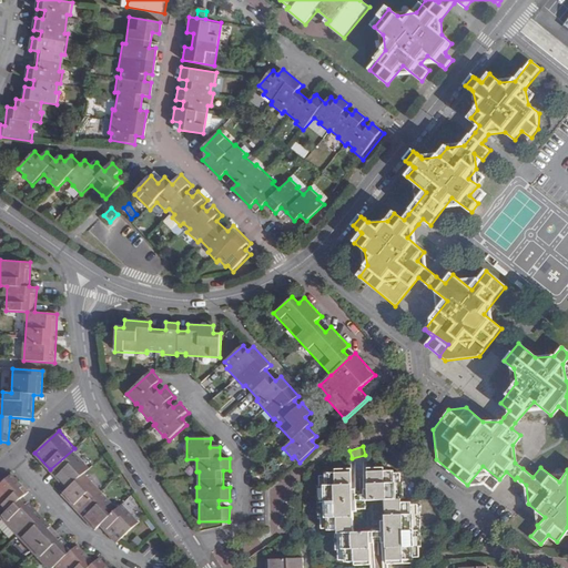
[(50,469),(67,487),(85,472),(91,466),(74,448),(50,469)]
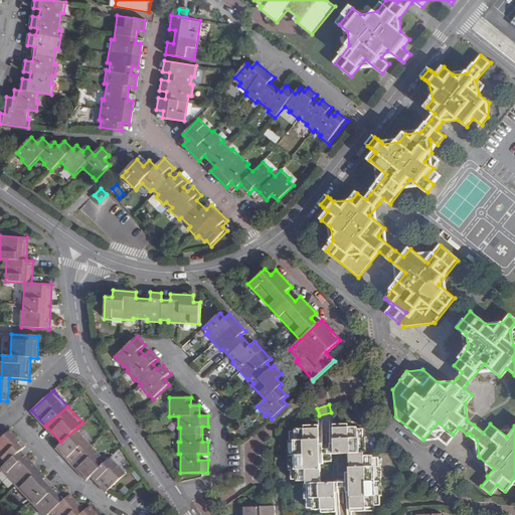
[(350,493),(350,507),(374,507),(374,503),(380,503),(379,458),(379,454),(366,454),(365,437),(363,437),(362,427),(357,427),(357,426),(349,426),(349,422),(333,423),(334,443),(329,443),(330,446),(323,446),(323,442),(320,442),(320,439),(319,439),(318,427),(297,428),(297,431),(290,431),(291,479),(296,479),(296,481),(306,481),(307,507),(311,507),(312,508),(336,508),(335,493),(339,493),(339,487),(346,487),(346,493),(350,493)]
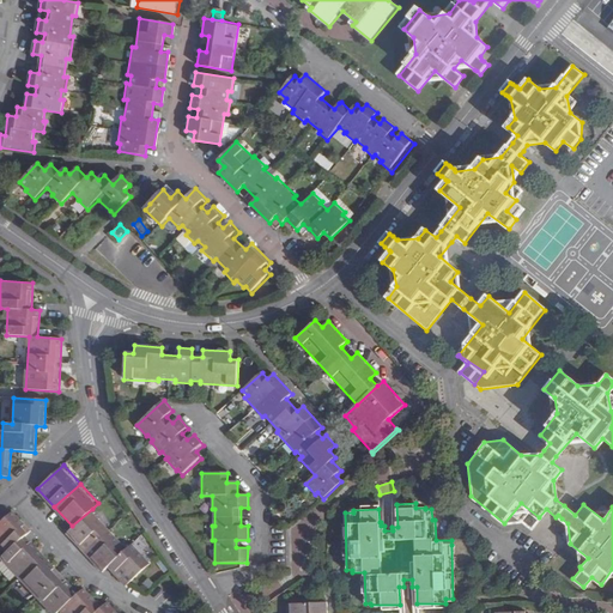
[(72,526),(67,530),(85,551),(110,528),(92,509),(72,526)]
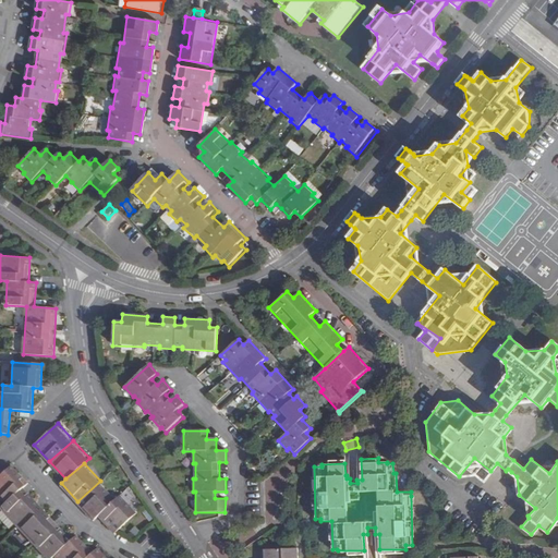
[(31,483),(13,464),(0,476),(0,494),(8,502),(26,486),(31,483)]
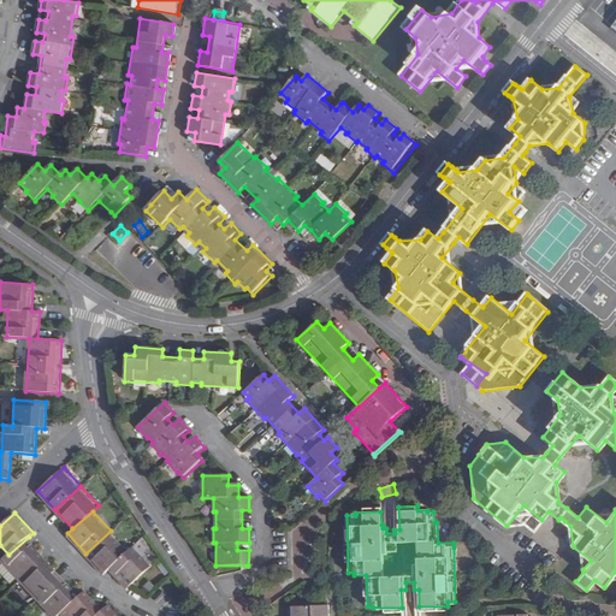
[(111,531),(86,554),(105,573),(110,569),(129,550),(111,531)]
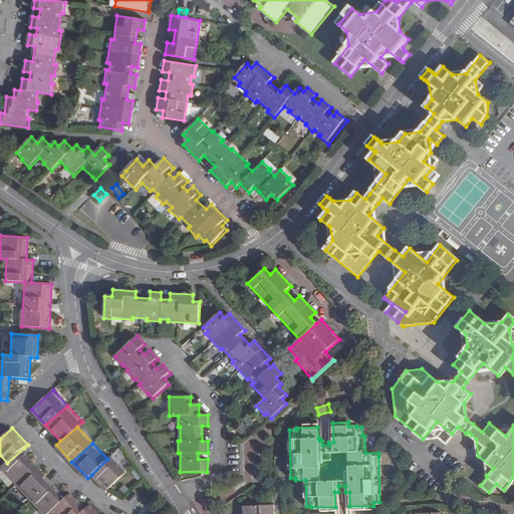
[(7,463),(2,467),(17,483),(38,465),(24,448),(7,463)]
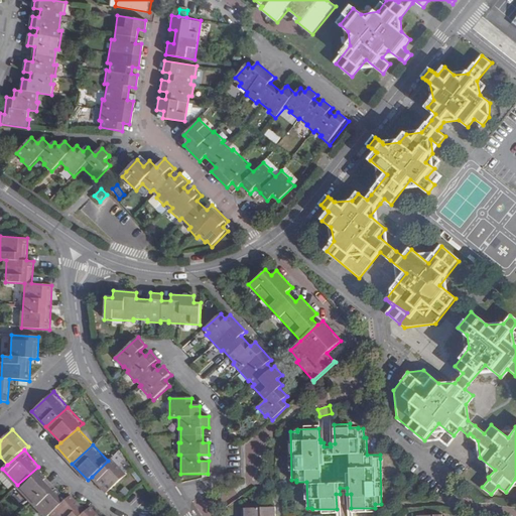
[(92,477),(106,492),(127,473),(112,457),(108,461),(92,477)]
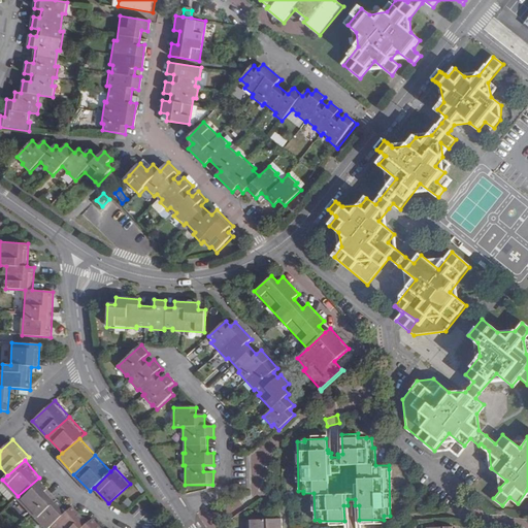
[(55,494),(39,477),(18,496),(33,513),(55,494)]
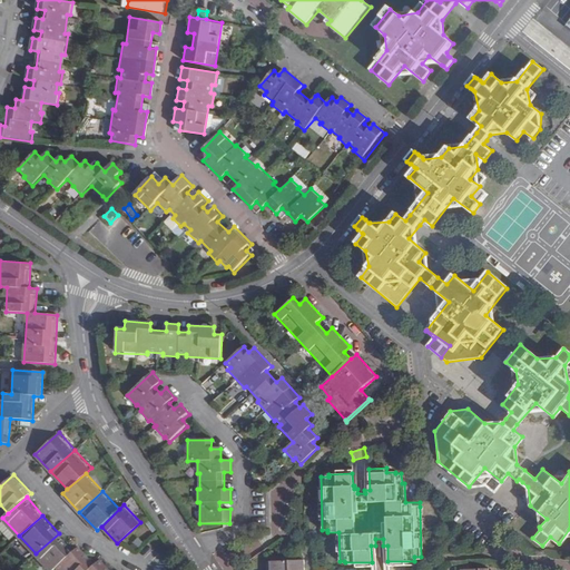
[(75,549),(59,533),(36,553),(50,569),(52,569),(57,566),(75,549)]
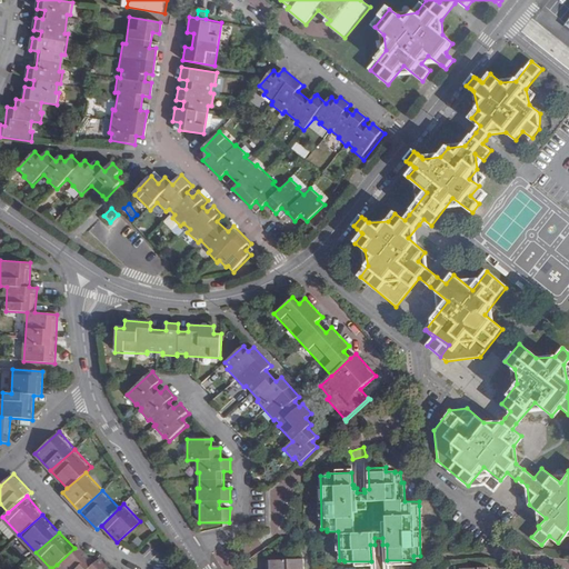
[(89,568),(97,562),(79,545),(75,548),(57,565),(60,568),(89,568)]
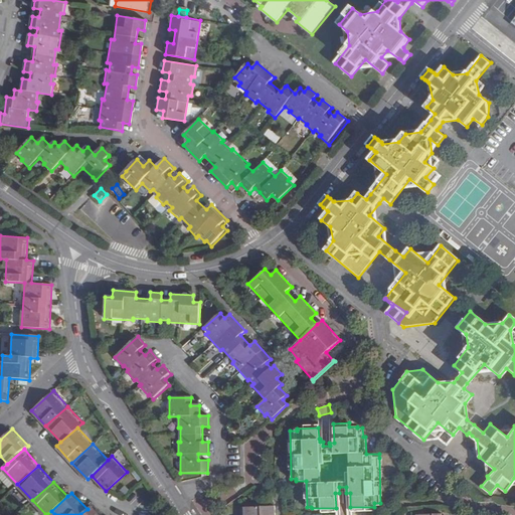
[(100,514),(92,505),(88,509),(80,514),(100,514)]
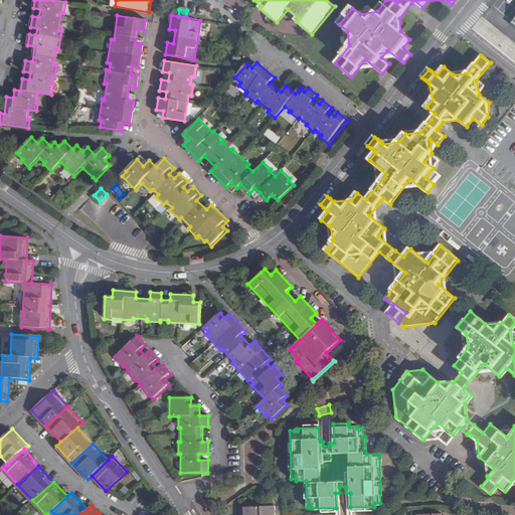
[(275,514),(276,506),(243,506),(243,514),(275,514)]
